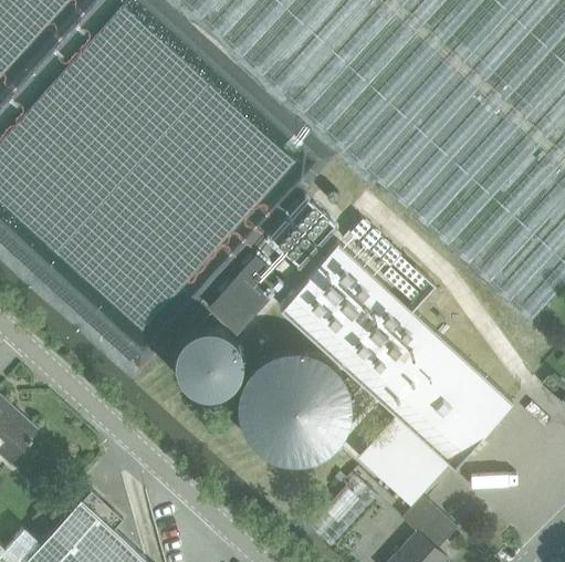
[(564,0),(177,0),(369,175),(530,321),(564,281),(564,0)]
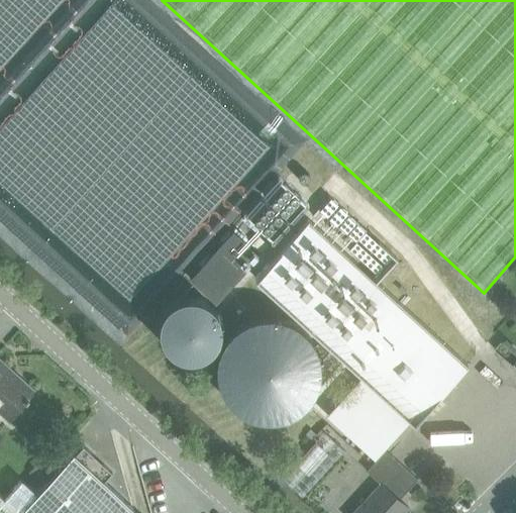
[(281,184),(248,219),(273,240),(304,206),(281,184)]
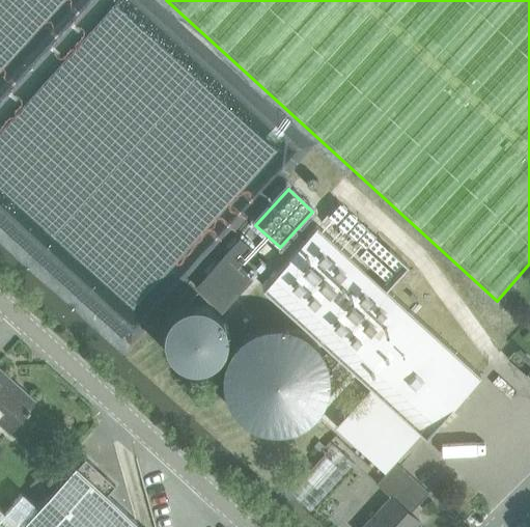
[(426,437),(481,378),(315,227),(261,286),(426,437)]
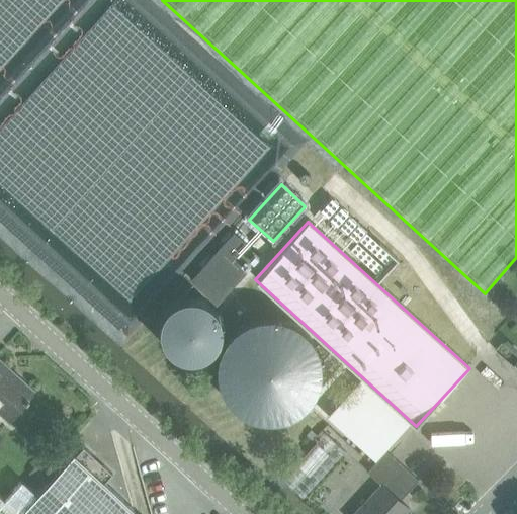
[(234,235),(190,282),(217,307),(260,259),(234,235)]
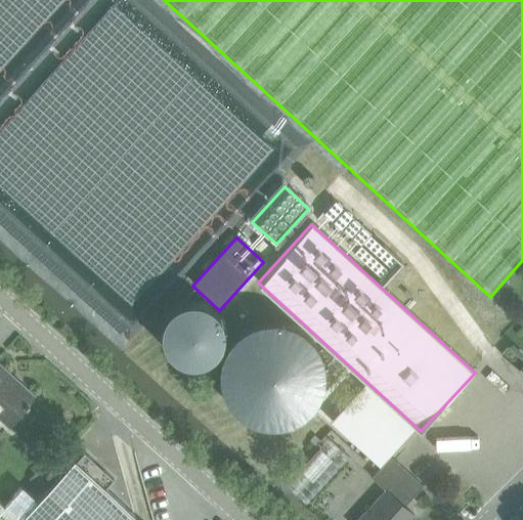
[(0,371),(0,419),(7,426),(33,396),(16,381),(13,384),(0,371)]
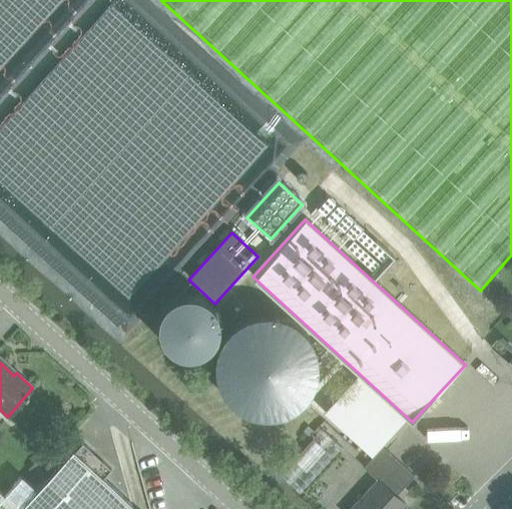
[(343,449),(323,431),(281,477),(300,495),(343,449)]
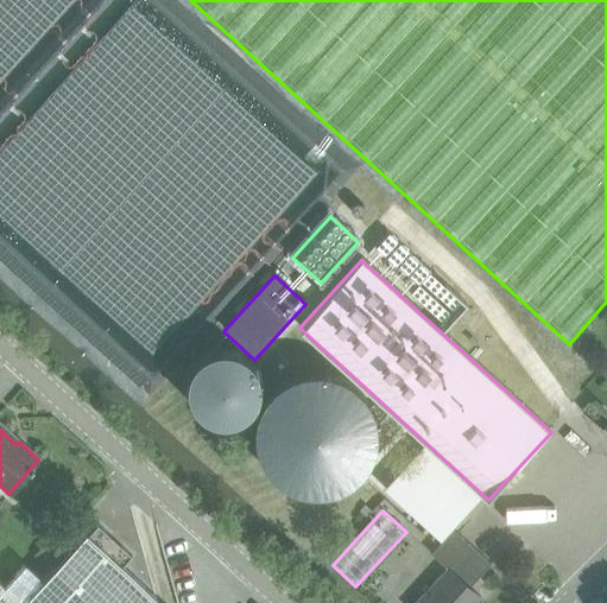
[(26,567),(5,591),(18,602),(159,602),(124,570),(134,558),(99,526),(89,537),(81,531),(58,556),(44,571),(37,578),(26,567)]
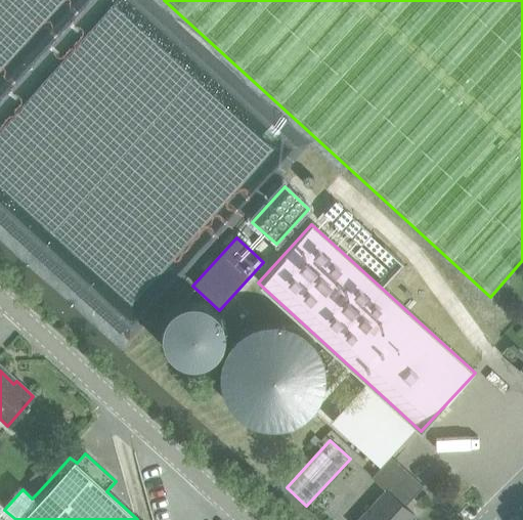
[(410,519),(415,515),(406,507),(424,488),(391,459),(375,477),(388,490),(361,519),(410,519)]
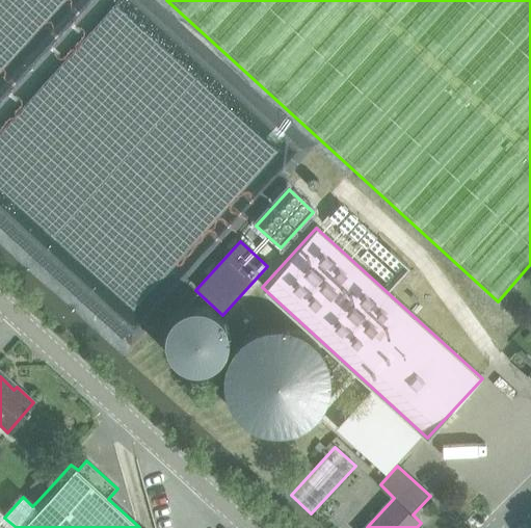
[(51,486),(41,478),(28,491),(38,500),(51,486)]
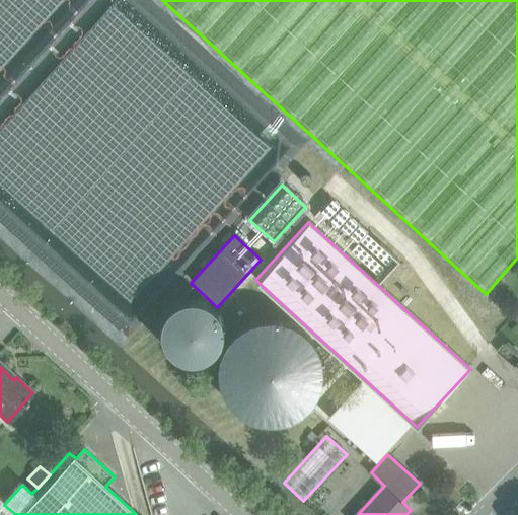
[(15,514),(4,505),(0,500),(0,514),(15,514)]
